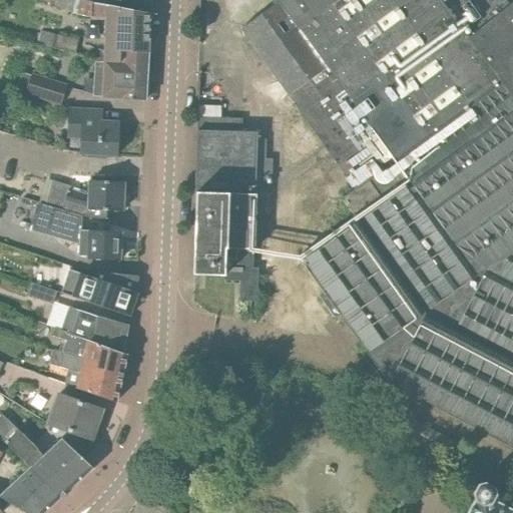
[(91,19),(106,19),(105,64),(121,65),(123,53),(147,53),(148,14),(107,9),(107,5),(93,2),(84,0),(47,0),(54,5),(53,7),(76,16),(91,19)]
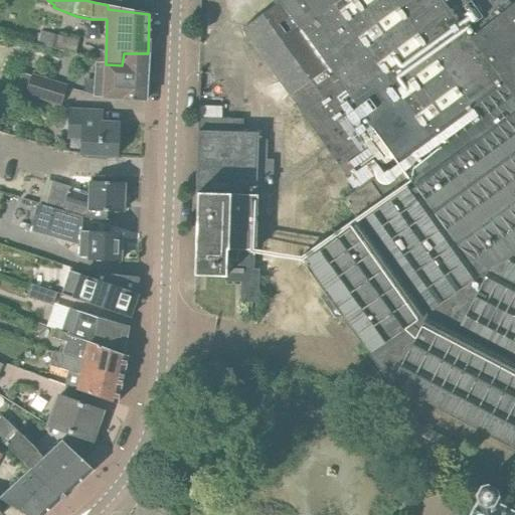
[(514,5),(513,3),(510,5),(505,0),(277,0),(279,2),(240,29),(355,190),(343,199),(358,221),(301,261),(388,383),(514,450),(514,5)]
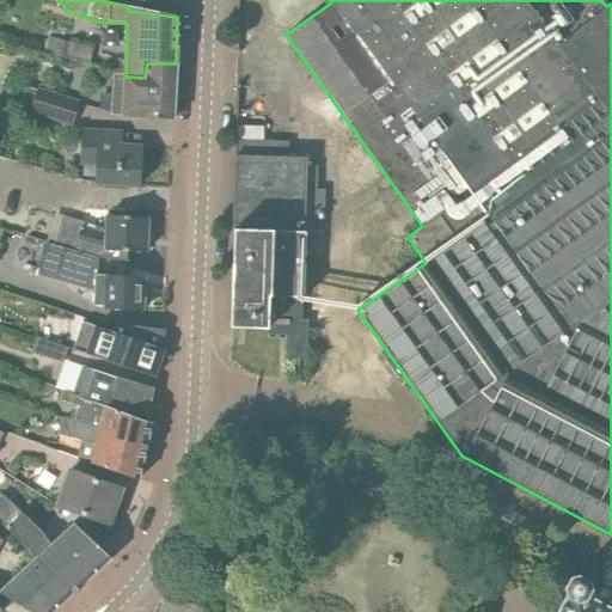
[(48,37),(43,54),(89,66),(93,49),(48,37)]
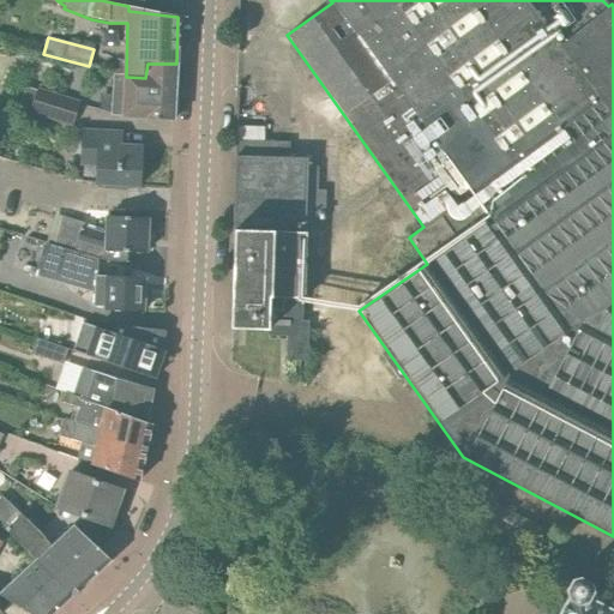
[(126,77),(110,76),(110,98),(109,118),(173,121),(176,64),(148,64),(145,78),(126,77)]
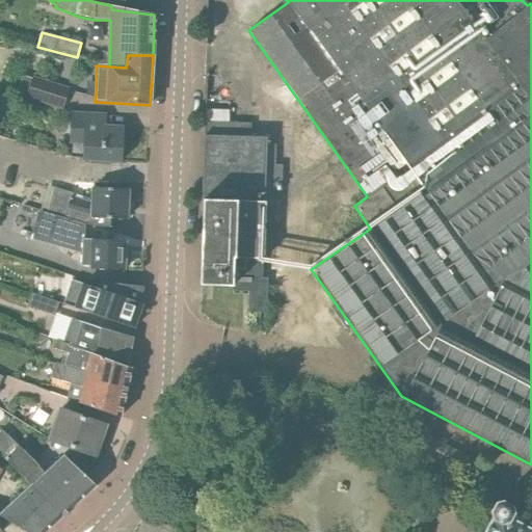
[(62,111),(71,90),(35,77),(27,99),(62,111)]
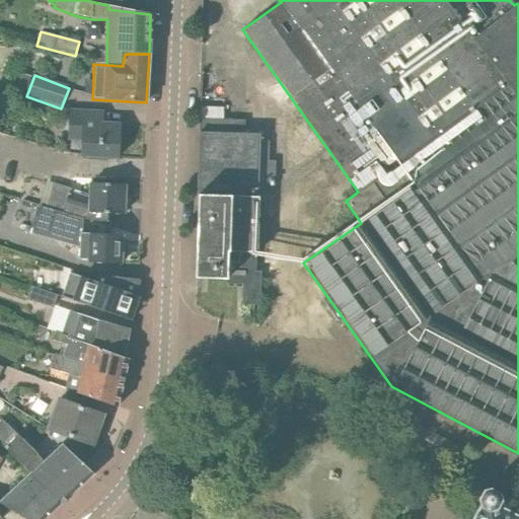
[(118,158),(119,124),(102,124),(102,115),(68,112),(67,139),(79,140),(79,156),(118,158)]
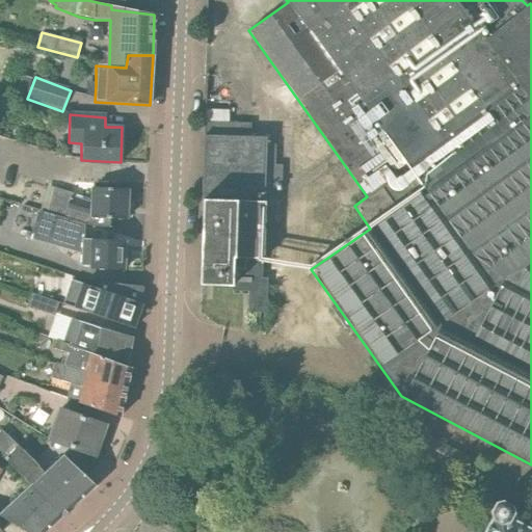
[(250,137),(250,124),(204,122),(202,202),(204,202),(201,284),(231,285),(231,291),(248,292),(248,313),(266,313),(268,278),(262,278),(265,203),(264,203),(265,191),(282,191),(283,165),(274,165),(275,144),(265,143),(266,137),(263,137),(264,124),(255,124),(254,137),(250,137)]
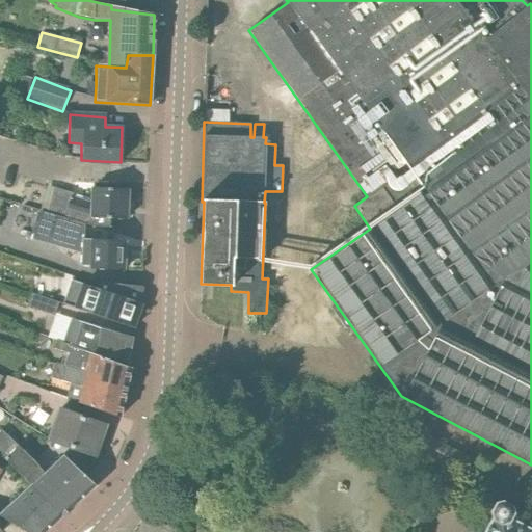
[(90,200),(71,195),(71,193),(50,187),(42,212),(34,210),(34,211),(81,224),(83,217),(88,217),(127,219),(128,189),(90,188),(90,200)]
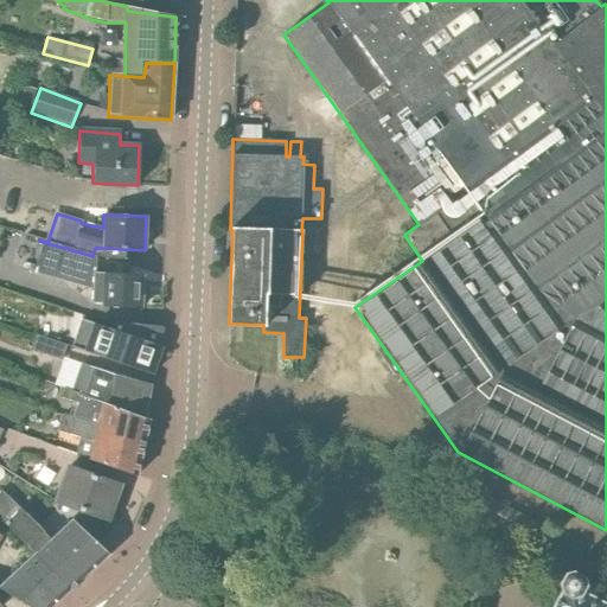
[(141,308),(144,275),(93,273),(89,270),(93,256),(39,241),(32,266),(65,275),(65,276),(91,285),(93,288),(103,289),(102,307),(141,308)]
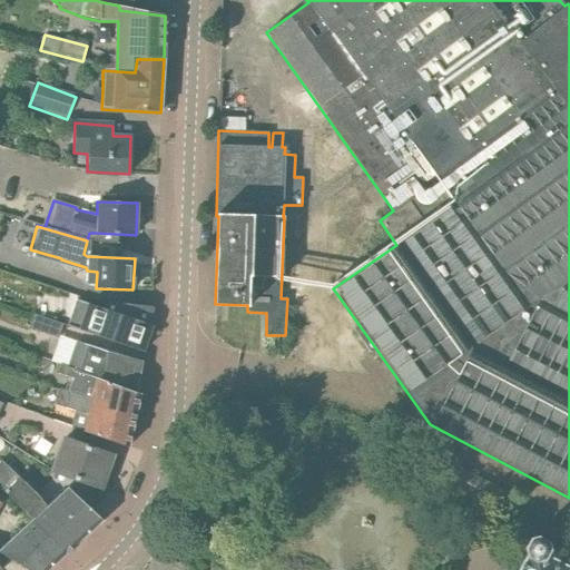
[(106,310),(77,300),(68,327),(141,351),(144,352),(153,325),(147,324),(153,307),(108,302),(106,310)]
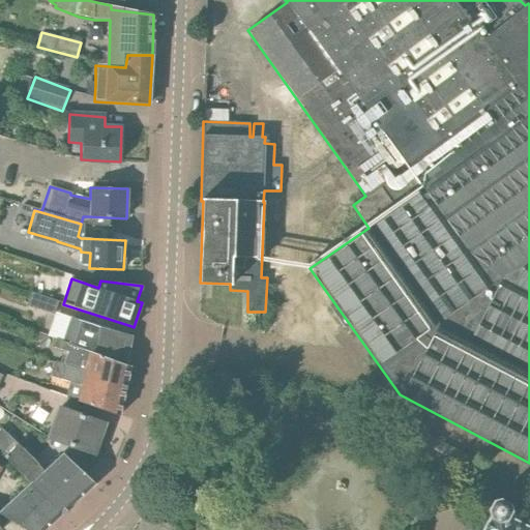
[(54,315),(58,302),(31,293),(26,305),(54,315)]
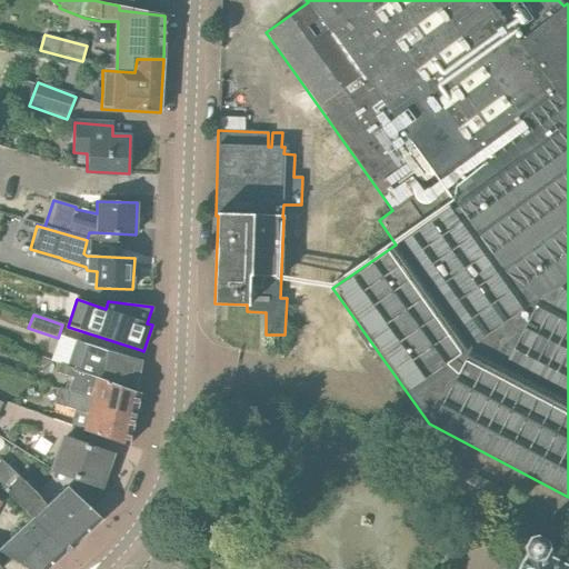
[(136,389),(140,360),(141,350),(68,327),(63,339),(75,343),(67,366),(105,378),(136,389)]
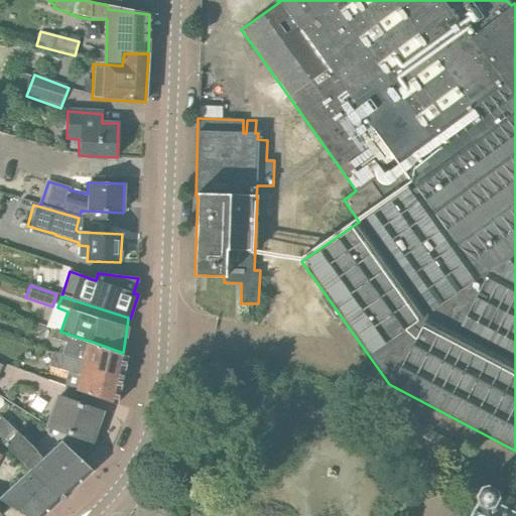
[(93,351),(95,343),(60,332),(54,331),(52,339),(60,342),(57,354),(54,352),(53,355),(83,363),(83,368),(98,373),(104,379),(120,384),(126,357),(93,351)]
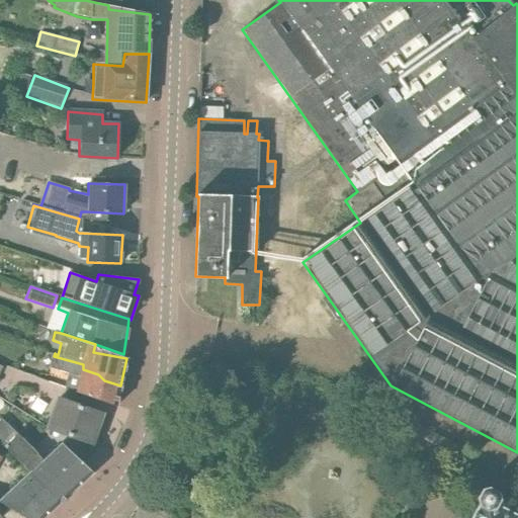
[(116,407),(120,385),(104,380),(98,374),(83,369),(83,364),(54,356),(51,368),(68,374),(64,387),(76,393),(116,407)]
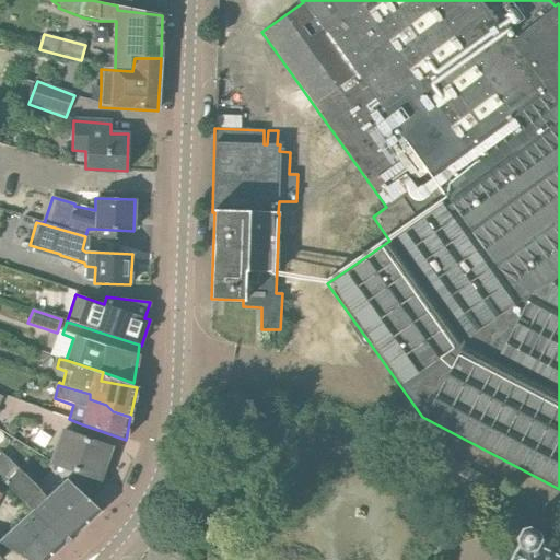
[(100,479),(111,447),(60,430),(48,465),(74,473),(100,479)]
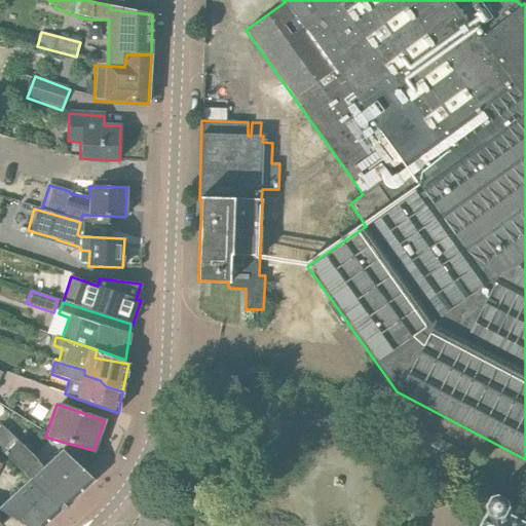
[(17,441),(1,425),(0,426),(0,450),(30,480),(29,481),(61,511),(95,480),(85,472),(94,450),(70,444),(67,454),(62,450),(44,466),(17,441)]
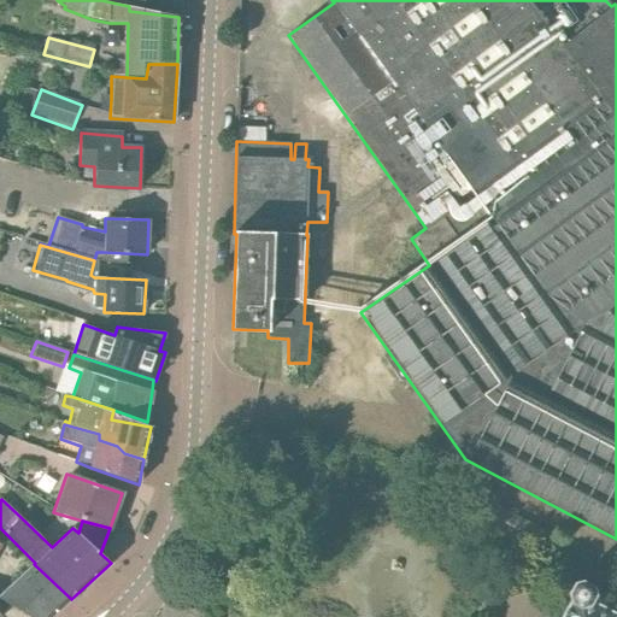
[(0,598),(31,616),(51,616),(71,599),(34,564),(0,594),(0,598)]
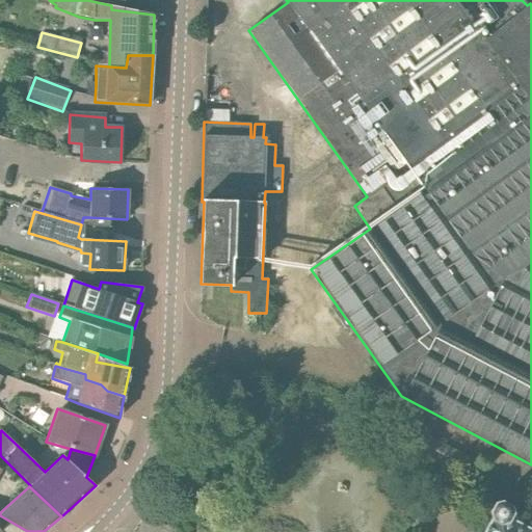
[(531,531),(531,529),(523,524),(526,519),(513,512),(511,505),(502,500),(494,502),(488,511),(489,516),(481,531),(531,531)]
